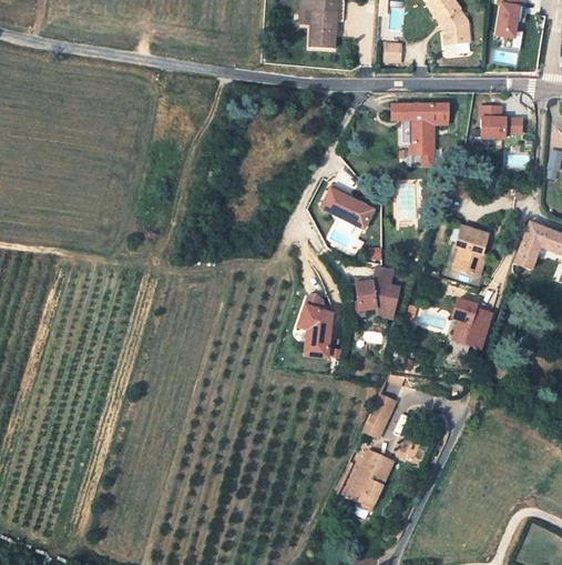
[(299,0),(299,3),(310,4),(309,17),(308,42),(327,43),(329,17),(329,0),(299,0)]
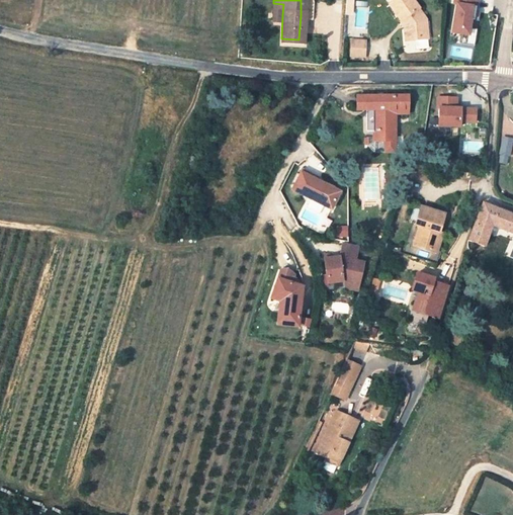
[(301,0),(301,15),(309,14),(309,0),(301,0)]
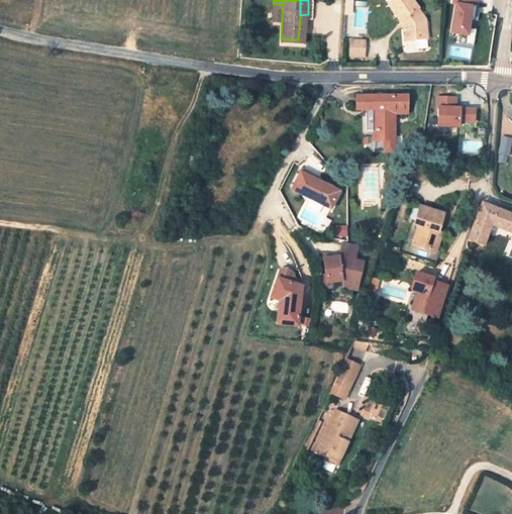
[(391,0),(397,14),(398,36),(417,36),(415,11),(410,0),(391,0)]
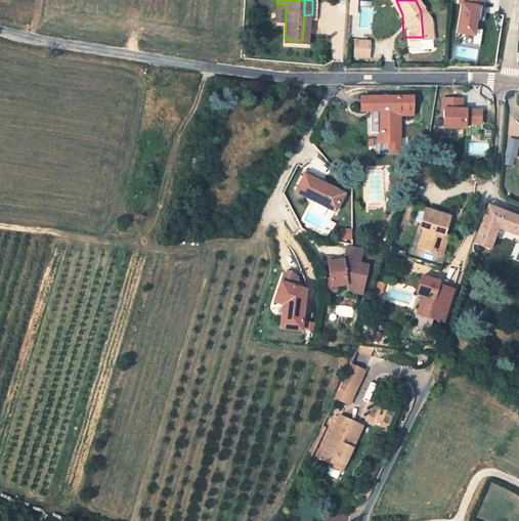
[(458,0),(458,2),(460,3),(455,32),(472,35),(475,18),(482,19),(483,11),(478,10),(480,0),(458,0)]
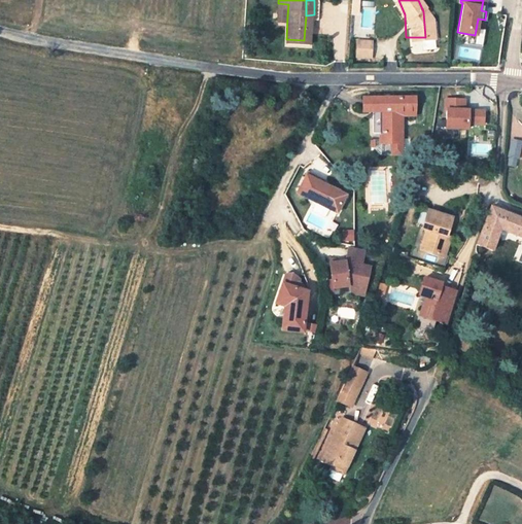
[(287,15),(288,4),(278,3),(277,15),(287,15)]
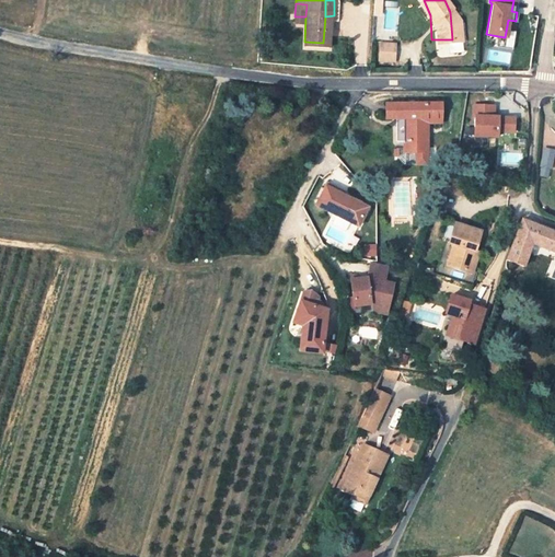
[(384,59),(403,59),(403,39),(384,38),(384,59)]
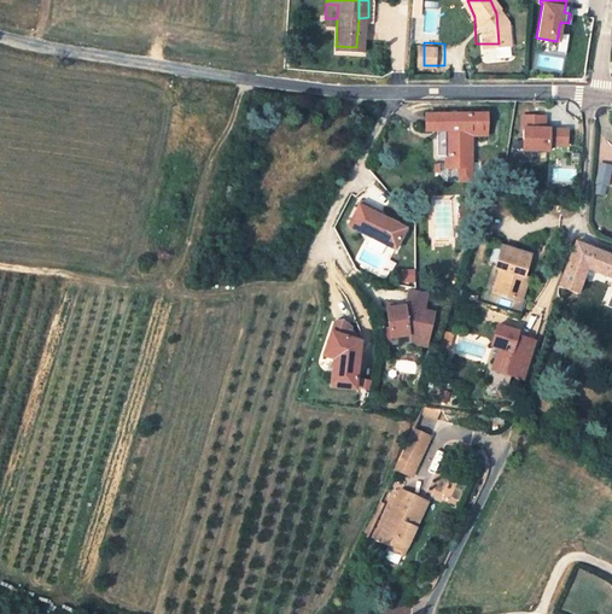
[(443,139),(442,164),(473,164),(474,134),(476,127),(488,128),(489,112),(439,111),(439,133),(450,133),(450,139),(443,139)]
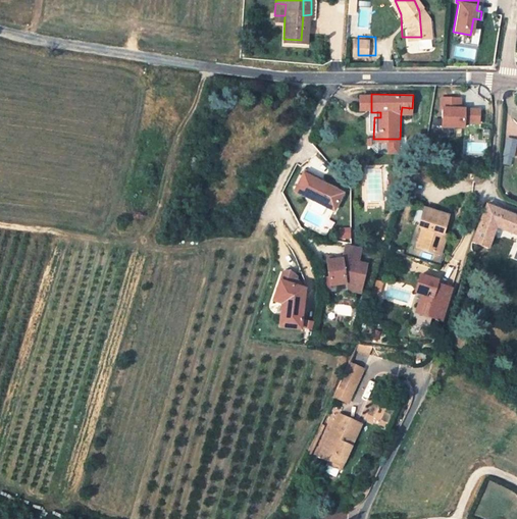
[(459,98),(440,97),(440,108),(441,108),(441,126),(462,126),(462,121),(477,122),(478,109),(459,108),(459,98)]
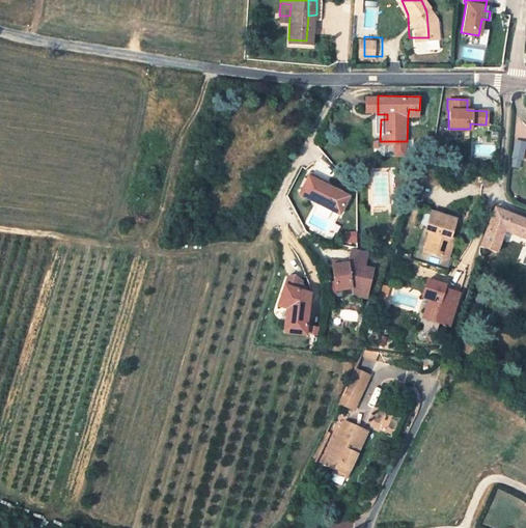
[(525,138),(522,137),(516,164),(525,166),(525,138)]
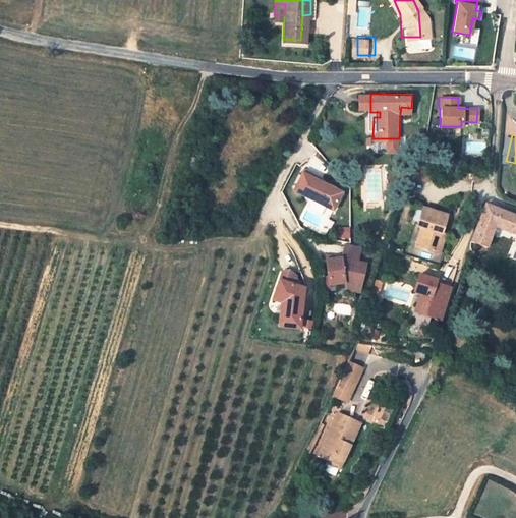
[(403,139),(399,138),(373,138),(367,138),(368,154),(398,154),(403,150),(403,139)]
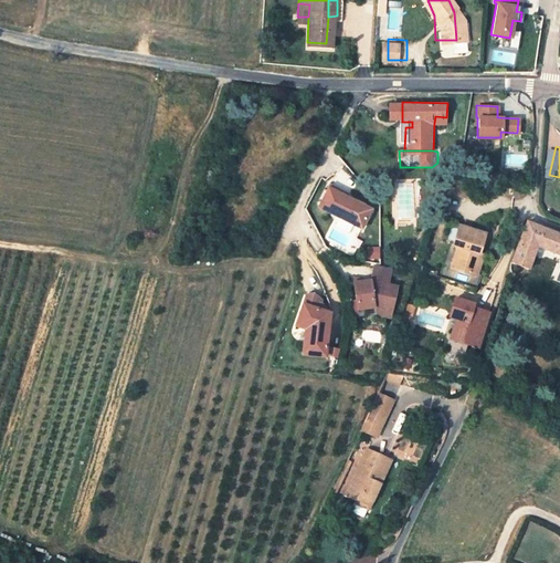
[(440,189),(453,191),(457,174),(444,171),(440,189)]
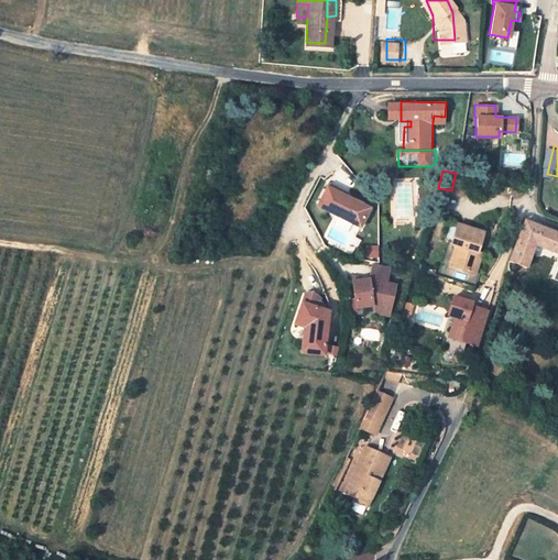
[(330,184),(321,200),(338,209),(336,213),(360,228),(371,209),(347,196),(348,194),(330,184)]
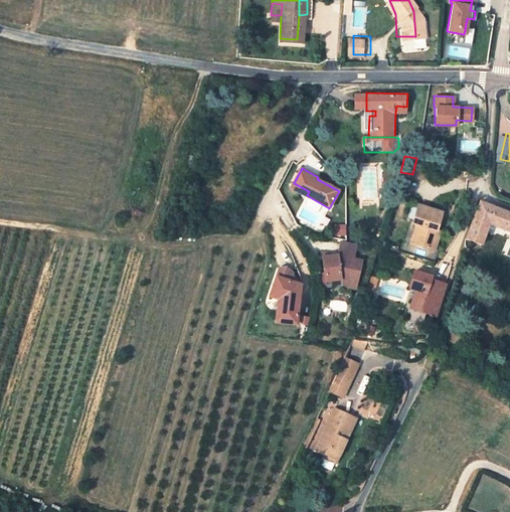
[(414,224),(418,225),(423,226),(418,243),(438,248),(443,231),(438,229),(443,209),(420,203),(414,224)]
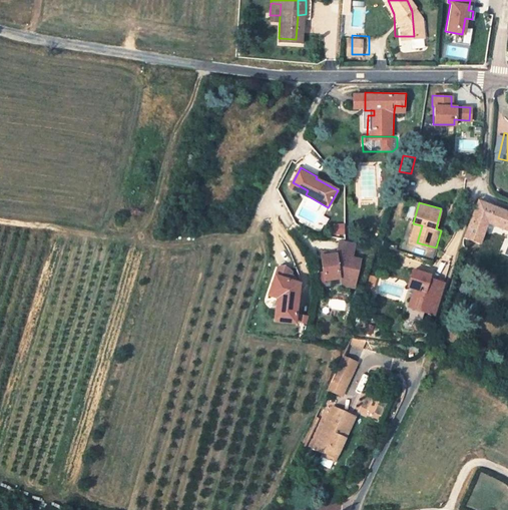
[(484,244),(491,222),(507,226),(507,210),(480,202),(467,239),(484,244)]
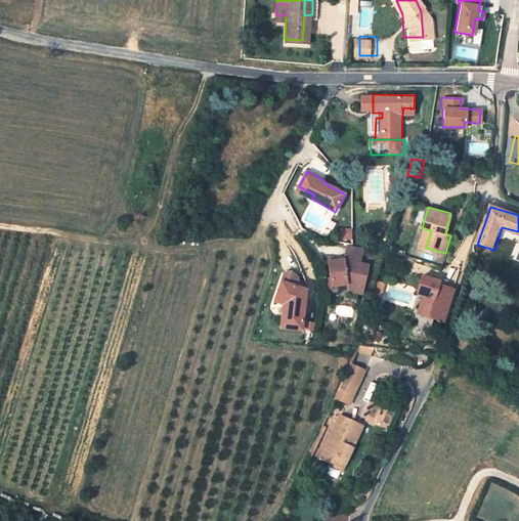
[(450,213),(445,233),(450,235),(456,215),(450,213)]
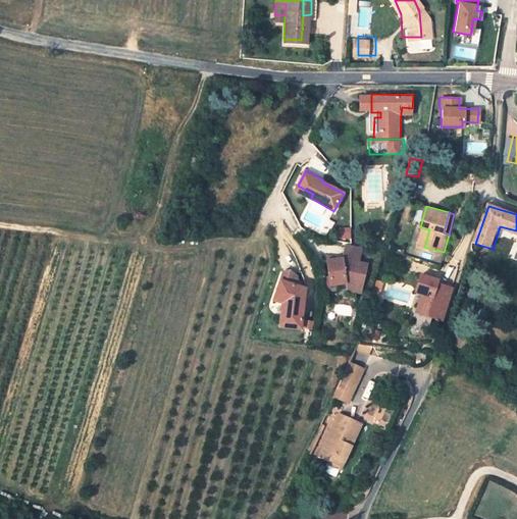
[(424,247),(429,229),(424,228),(420,246),(424,247)]
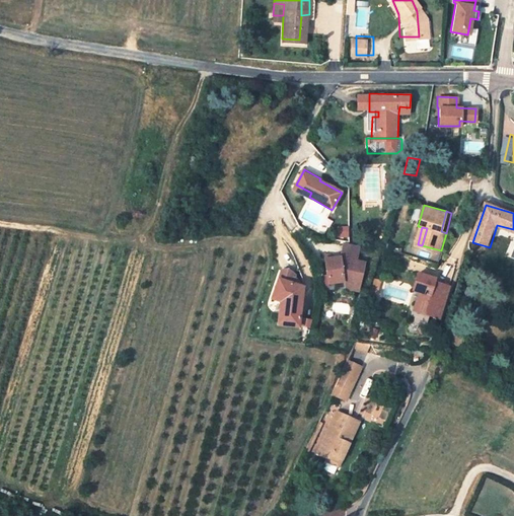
[(360,246),(346,243),(342,255),(357,260),(360,246)]
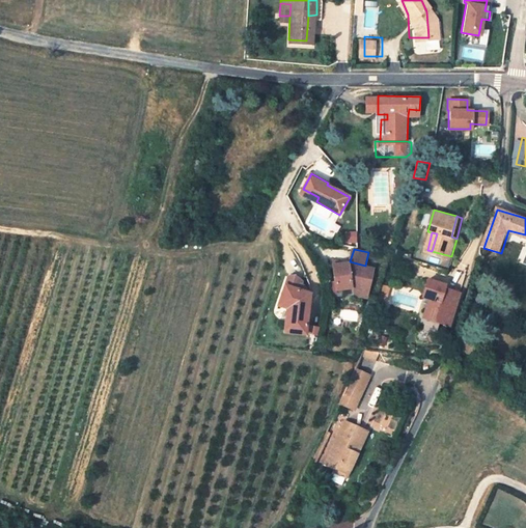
[(350,261),(335,262),(337,287),(353,286),(368,290),(375,268),(365,266),(350,261)]
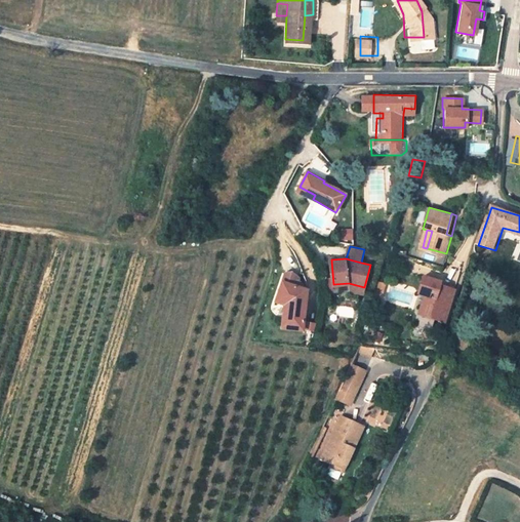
[(284,281),(307,288),(302,280),(303,276),(288,271),(284,281)]
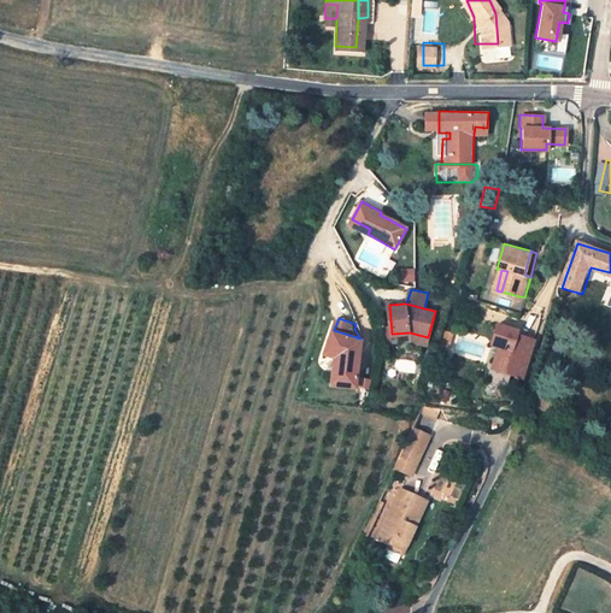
[(493,340),(505,343),(509,331),(517,334),(513,347),(530,352),(536,332),(499,320),(493,340)]
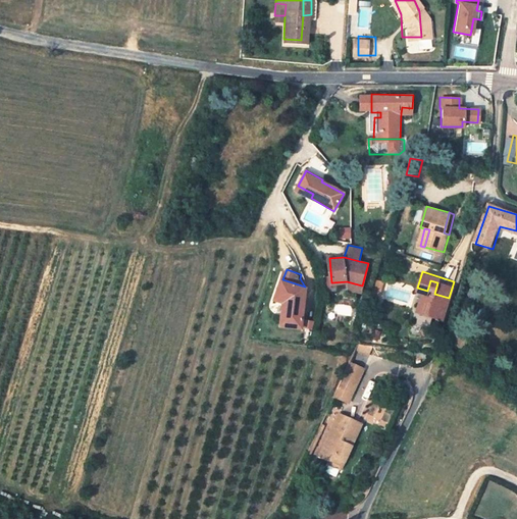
[(378,276),(374,290),(382,292),(385,278),(378,276)]
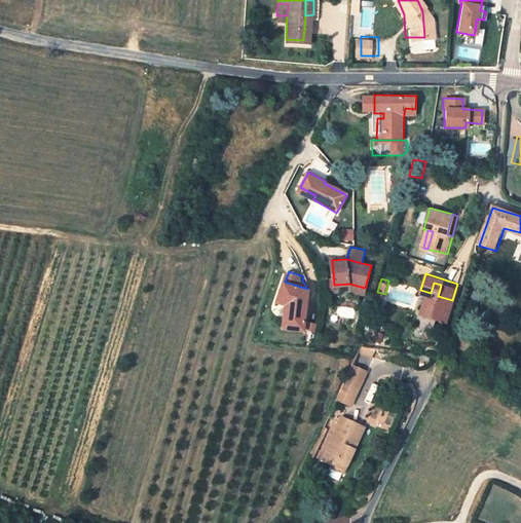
[(307,327),(312,290),(307,289),(285,282),(277,300),(290,304),(287,325),(307,327)]
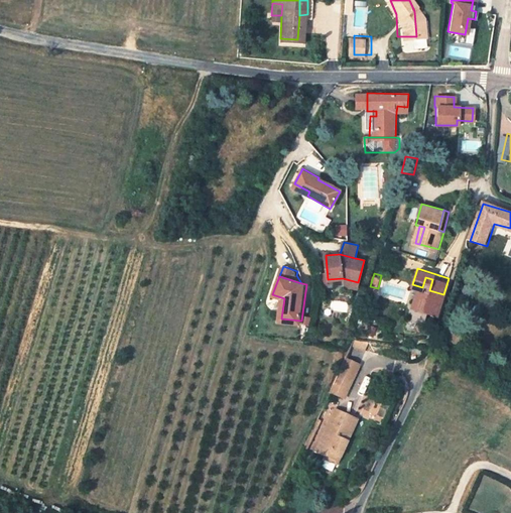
[(425,277),(422,287),(416,306),(428,310),(437,313),(443,294),(429,290),(432,279),(425,277)]
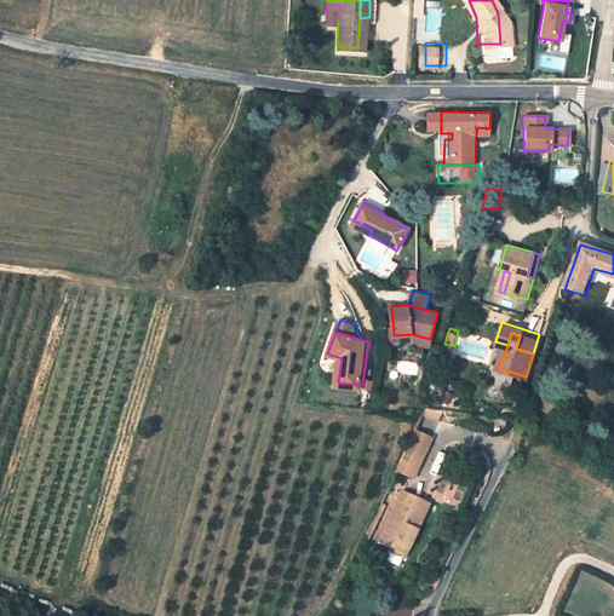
[(394,335),(394,343),(411,341),(429,346),(430,339),(412,334),(394,335)]
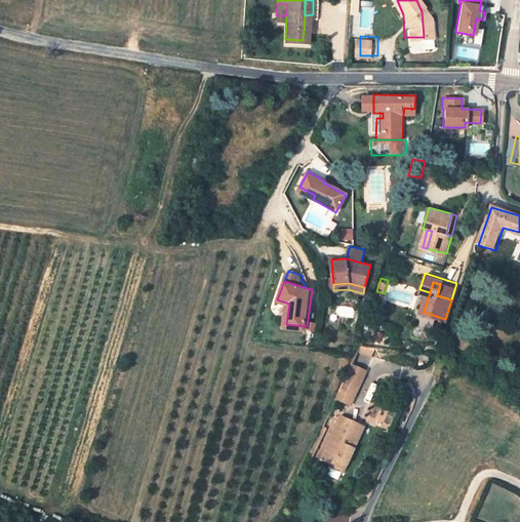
[(424,312),(423,312),(420,322),(433,326),(436,316),(424,312)]
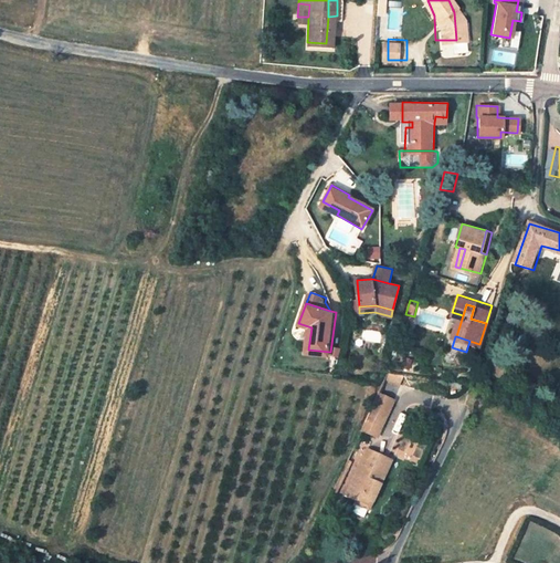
[(379,428),(389,412),(392,403),(378,396),(365,421),(379,428)]
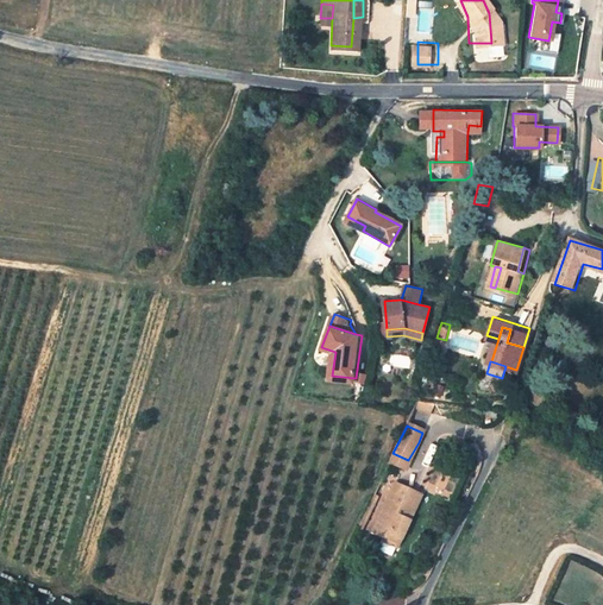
[(374,535),(385,541),(389,534),(402,541),(419,506),(422,500),(416,497),(400,487),(374,535)]
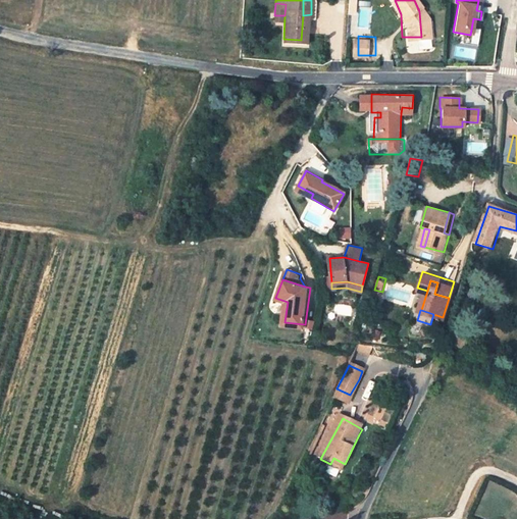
[(342,469),(345,464),(333,458),(330,464),(342,469)]
